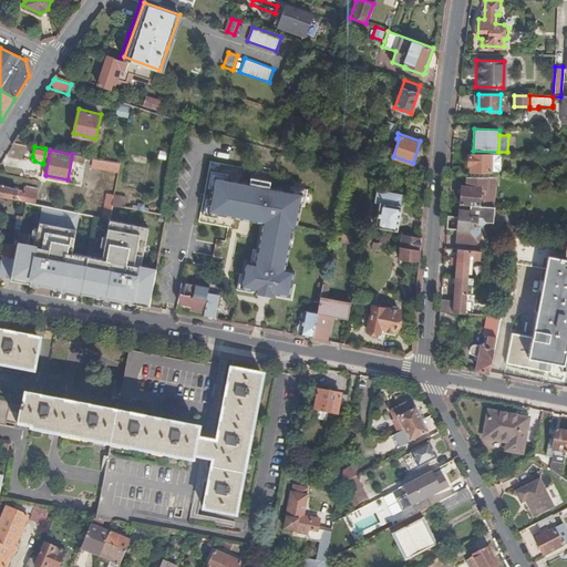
[(472,165),(472,171),(491,172),(492,154),(470,154),(470,165),(472,165)]
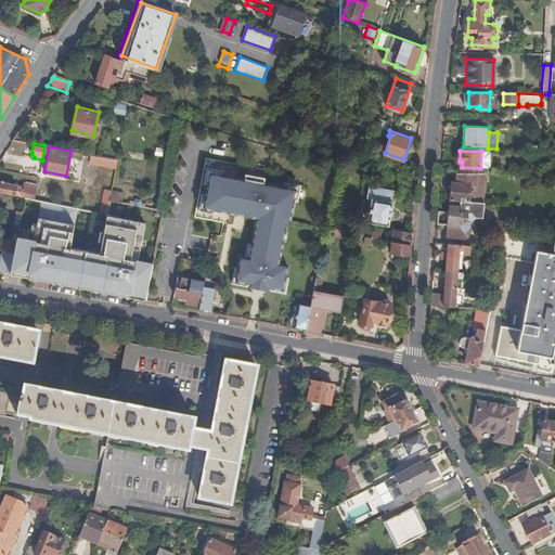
[(219,209),(227,176),(211,172),(205,207),(219,209)]
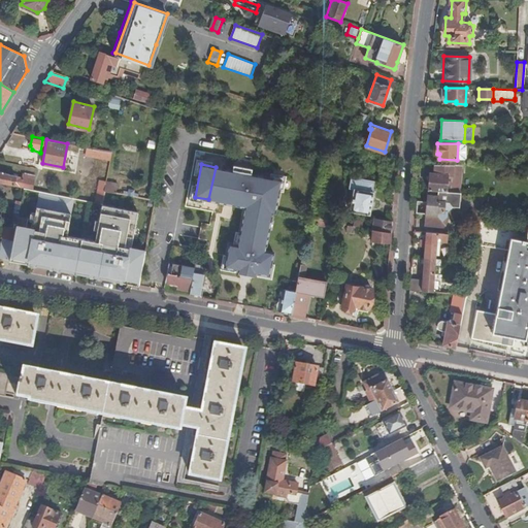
[(428,190),(438,190),(459,192),(461,173),(451,172),(452,164),(435,164),(434,172),(430,172),(428,190)]
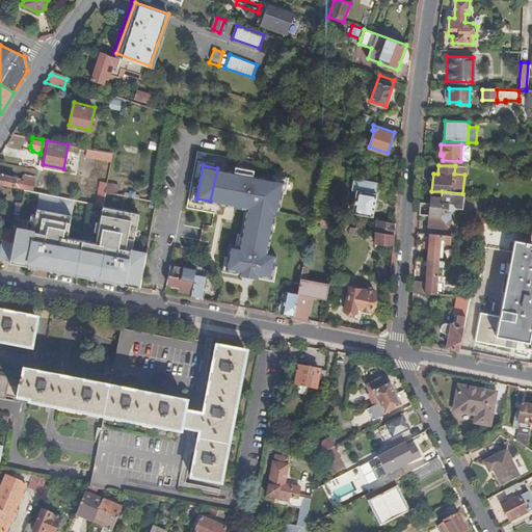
[(466,166),(455,165),(454,174),(464,175),(466,166)]
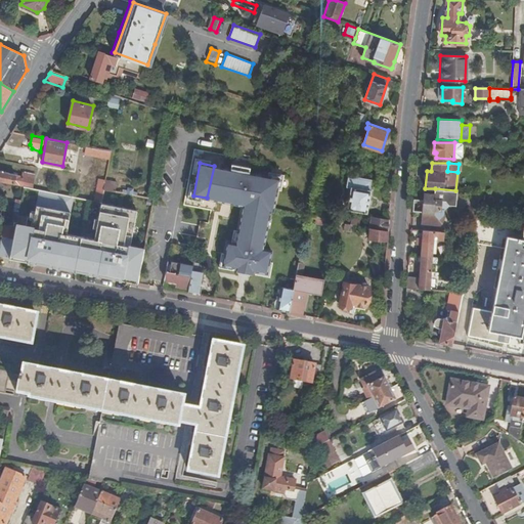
[(231,169),(214,166),(207,198),(244,205),(236,244),(227,243),(225,256),(223,265),(238,268),(237,272),(253,275),(253,271),(268,273),(272,251),(264,249),(271,211),(274,211),(280,178),(253,173),(250,172),(251,168),(232,165),(231,169)]
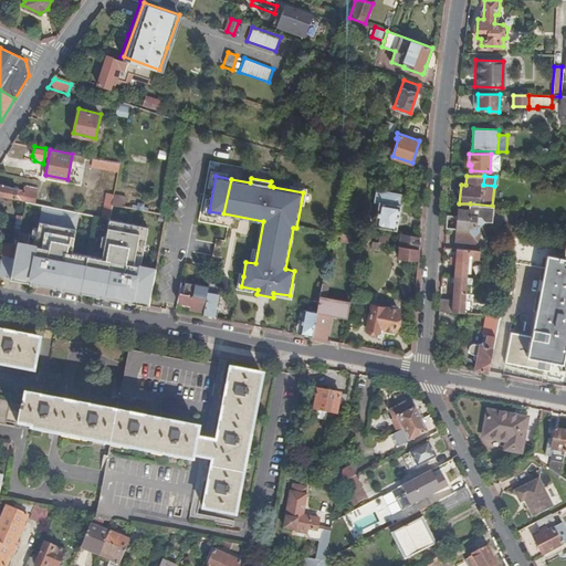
[(22,189),(0,184),(0,195),(27,200),(33,202),(35,192),(22,189)]
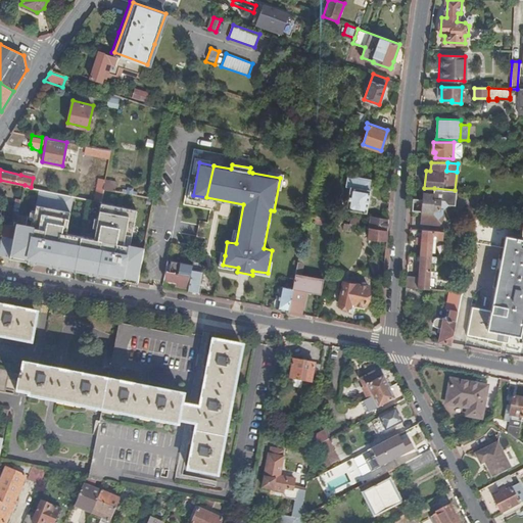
[(350,187),(347,208),(367,212),(370,190),(369,190),(372,179),(347,174),(344,186),(350,187)]
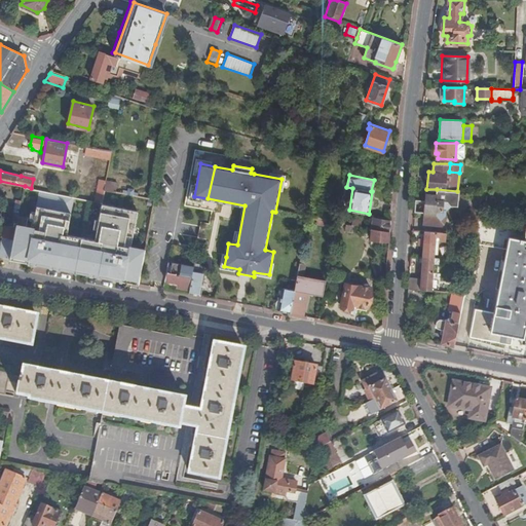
[(105,189),(117,191),(119,182),(107,180),(105,189)]
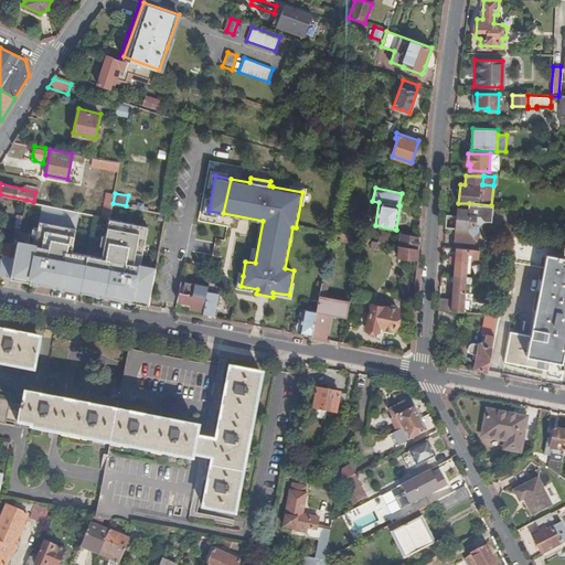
[(488,217),(491,222),(499,222),(501,206),(491,205),(469,203),(468,209),(457,208),(457,217),(446,216),(445,227),(462,228),(461,241),(481,242),(483,240),(484,236),(484,232),(486,226),(482,226),(483,216),(488,217)]
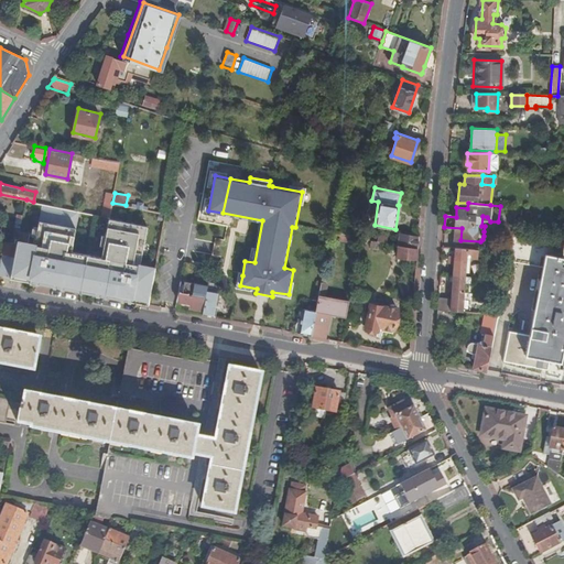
[(522,221),(533,223),(537,205),(525,204),(522,221)]
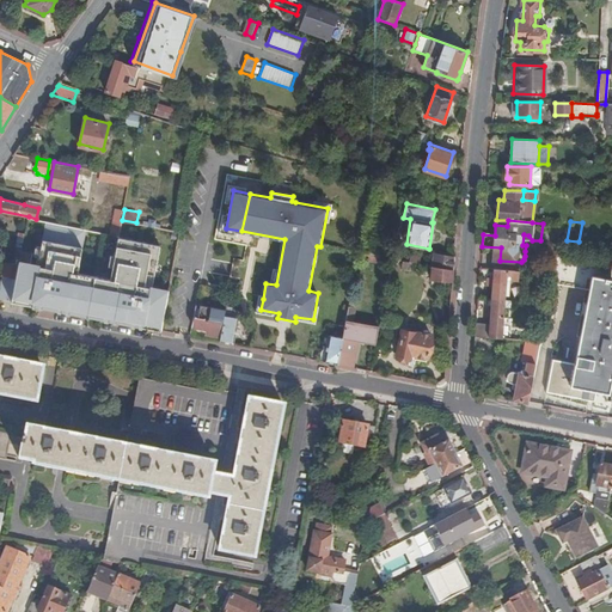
[(383,257),(360,252),(359,258),(381,263),(383,257)]
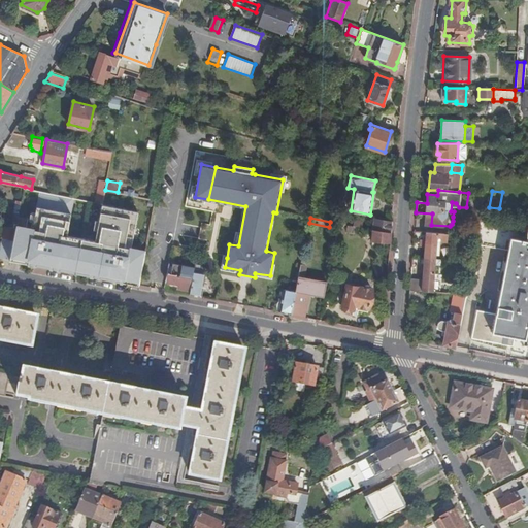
[(374,219),(373,229),(391,232),(392,221),(374,219)]
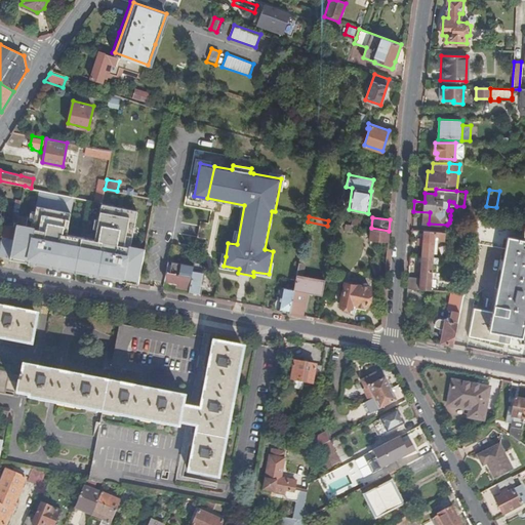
[(503,330),(514,332),(524,333),(524,230),(502,226),(487,307),(475,305),(469,333),(501,340),(503,330)]
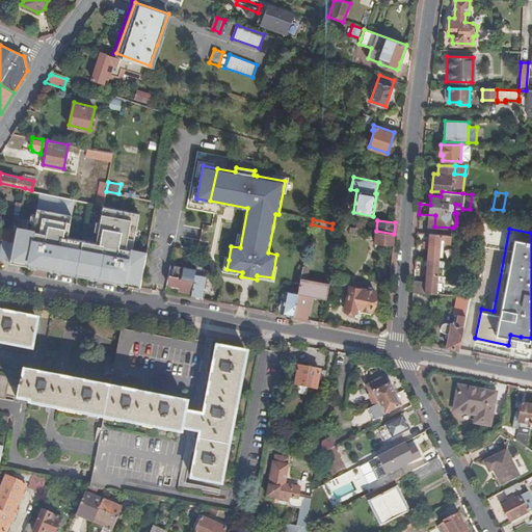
[(375,242),(393,244),(394,234),(376,231),(375,242)]
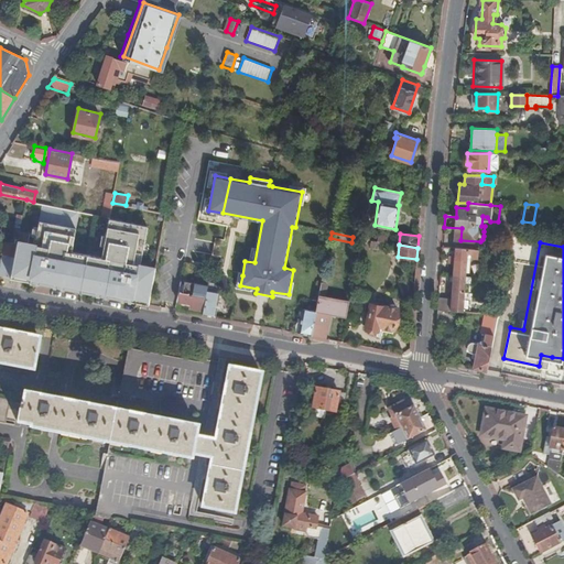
[(455,248),(453,277),(465,278),(466,272),(469,272),(470,257),(477,258),(478,249),(455,248)]
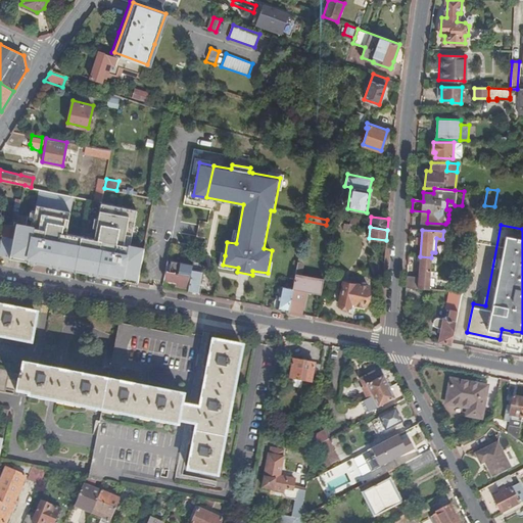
[(406,286),(428,288),(431,265),(435,265),(435,259),(431,258),(431,257),(420,256),(418,276),(407,275),(406,286)]
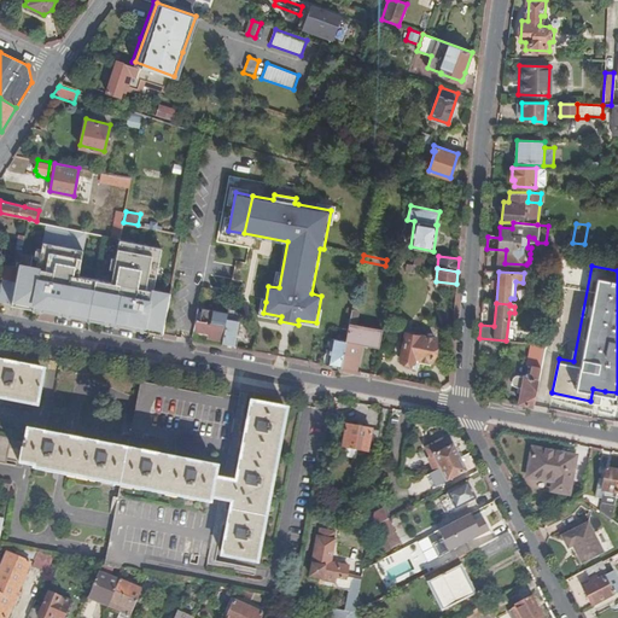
[(198,308),(193,330),(209,333),(209,337),(223,339),(228,314),(198,308)]
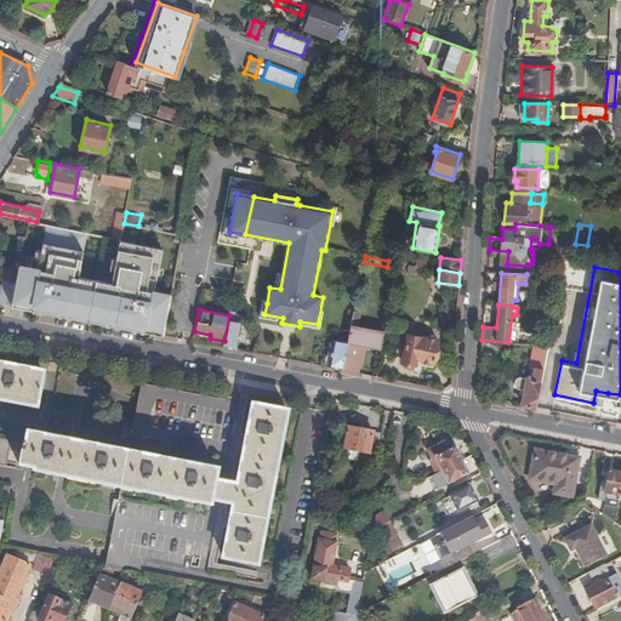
[(223,347),(238,349),(243,323),(234,322),(237,312),(231,311),(229,315),(224,341),(223,347)]
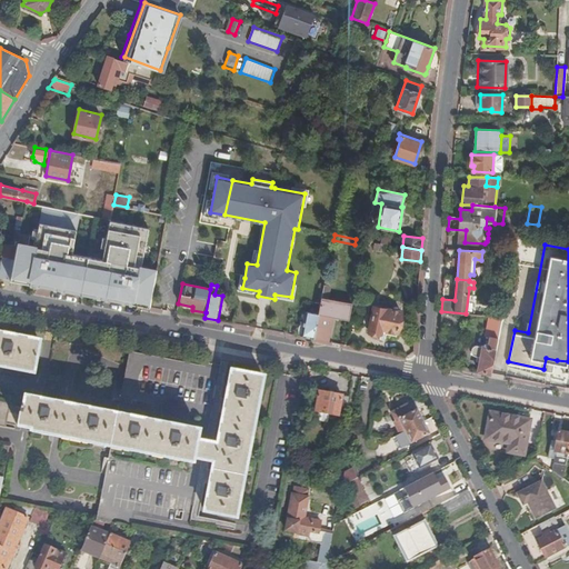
[(330,287),(325,285),(320,305),(319,312),(318,315),(313,339),(327,341),(331,317),(350,320),(353,303),(336,300),(328,299),(330,287)]
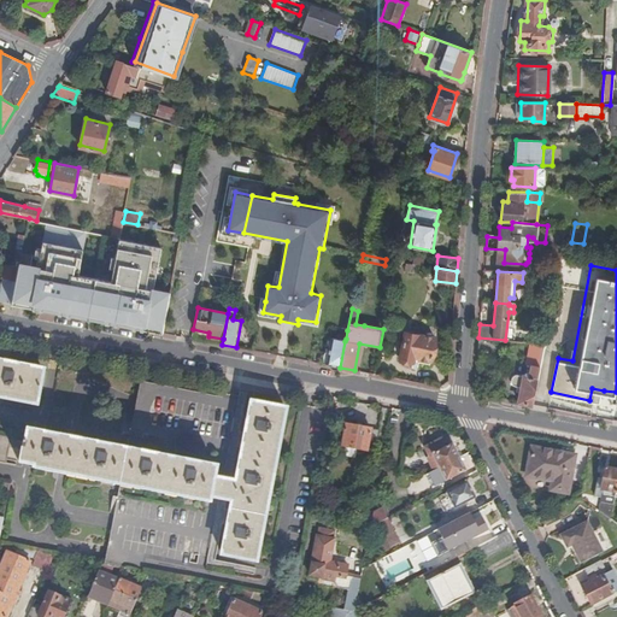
[(415,358),(430,360),(434,338),(405,333),(400,359),(413,362),(415,358)]
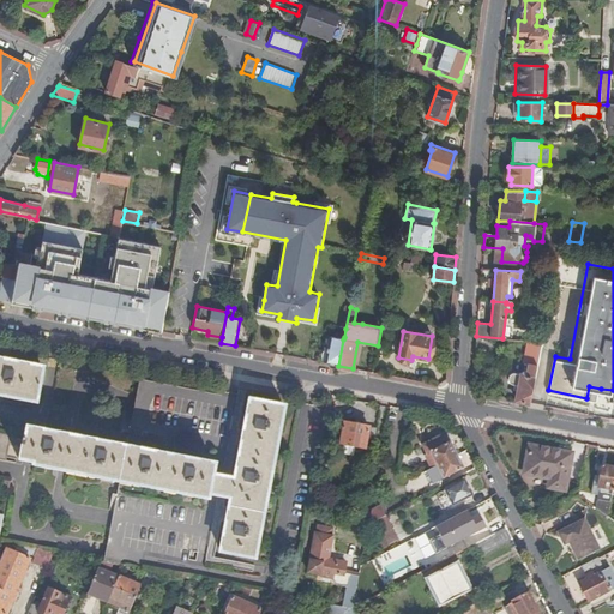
[(324,363),(338,366),(343,339),(330,337),(326,351),(323,351),(321,359),(325,360),(324,363)]
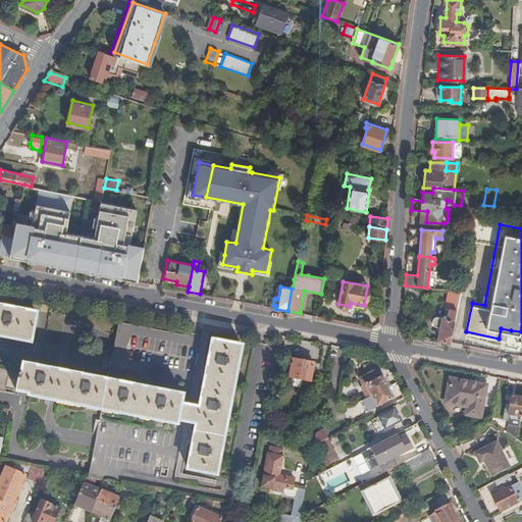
[(438,341),(450,343),(460,291),(452,290),(447,318),(438,317),(436,317),(434,318),(432,319),(431,320),(432,322),(432,324),(433,326),(435,326),(441,327),(438,341)]
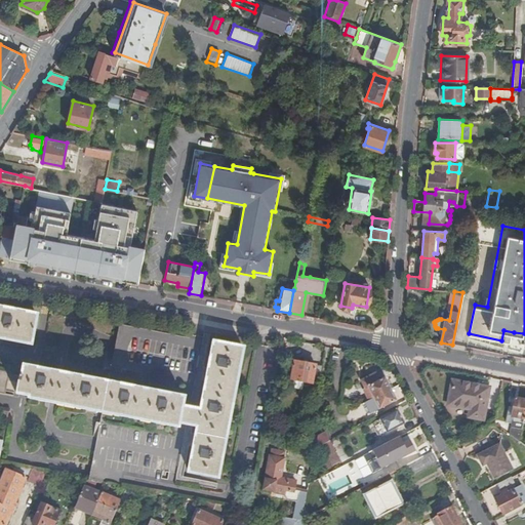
[(0,338),(31,345),(37,316),(27,314),(27,313),(17,311),(16,312),(4,310),(4,308),(0,307),(0,338)]
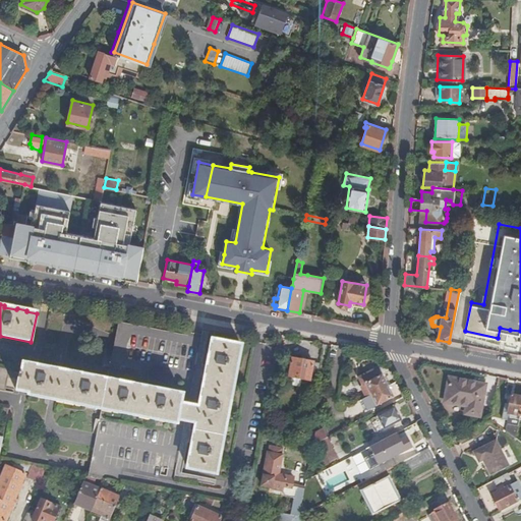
[(500,328),(498,338),(508,339),(510,330),(500,328)]
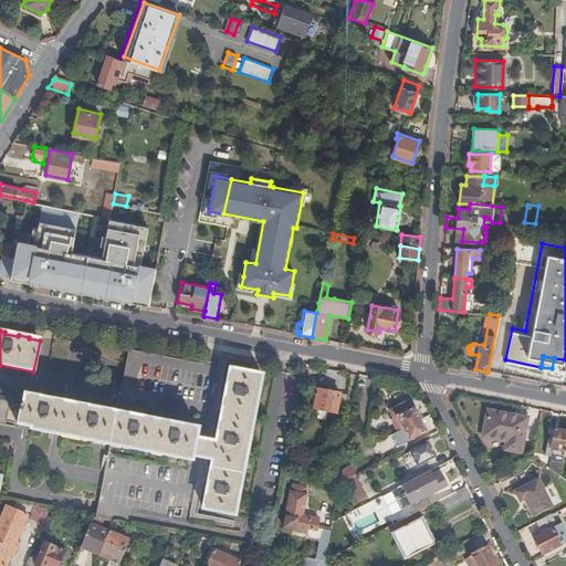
[(270,378),(230,370),(203,511),(244,520),(270,378)]
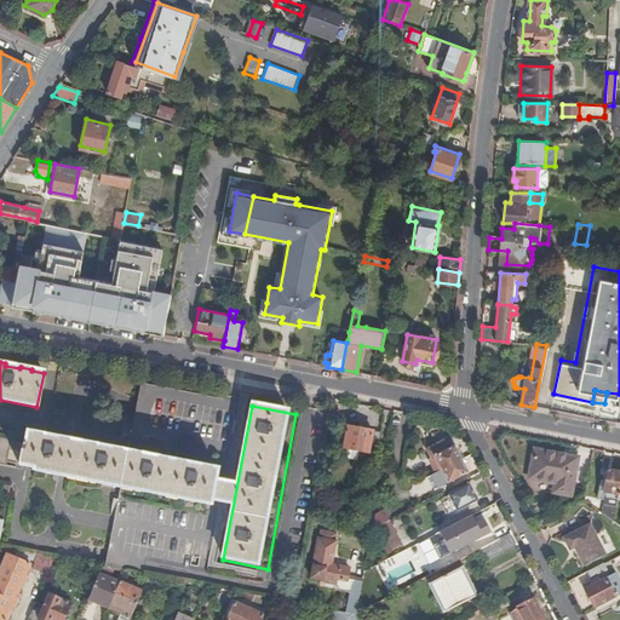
[(345,448),(361,452),(375,454),(380,434),(348,426),(343,448),(345,448)]
